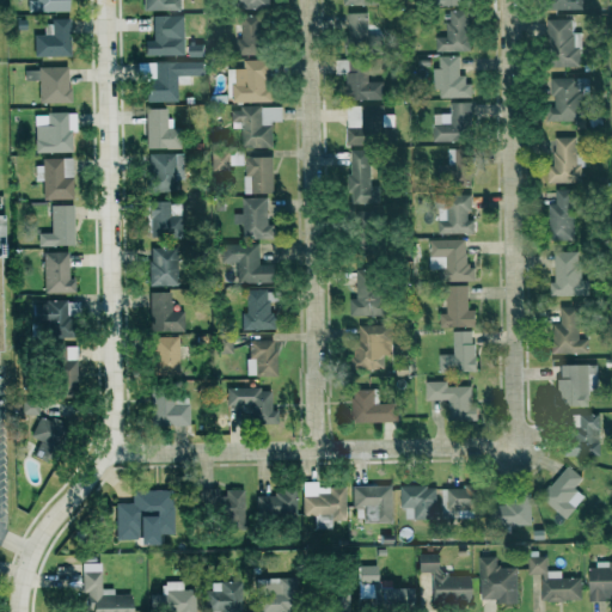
[(26,0),(28,12),(62,11),(61,0),(26,0)]
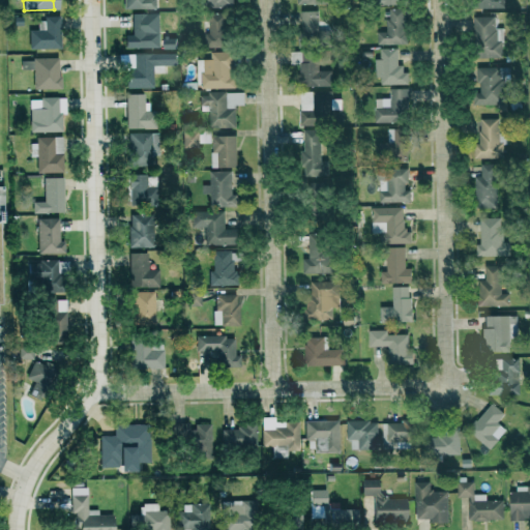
[(156,9),(155,0),(123,0),(124,9),(156,9)]
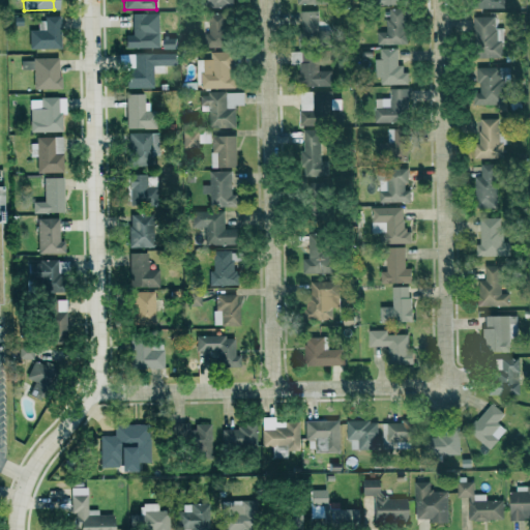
[(503,0),(475,0),(476,8),(504,7),(503,0)]
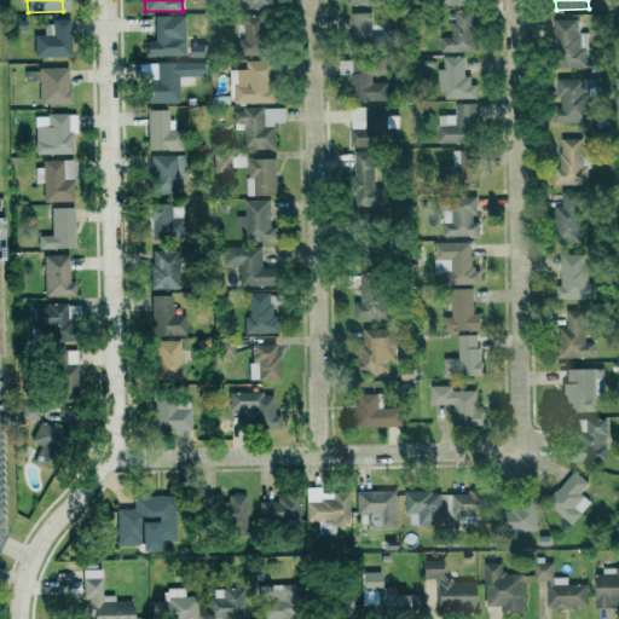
[(441,52),(474,51),(473,10),(452,10),(453,36),(441,36),(441,52)]
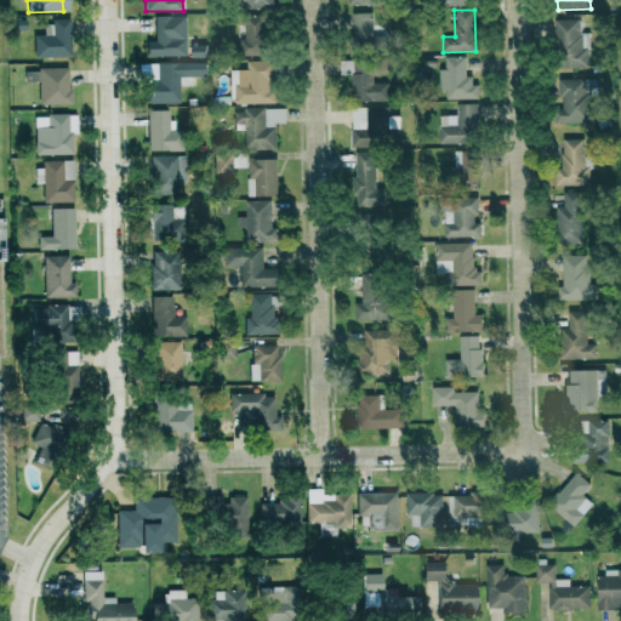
[(353,13),(353,45),(372,45),(372,13),(353,13)]
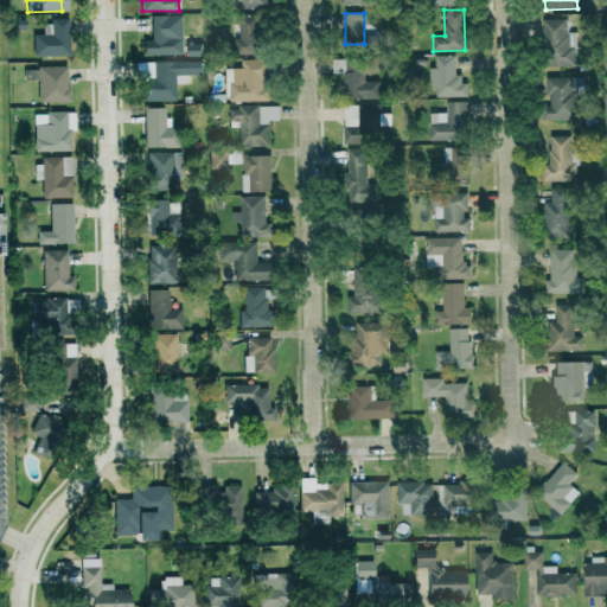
[(144,56),(183,55),(183,16),(152,16),(152,40),(144,40),(144,56)]
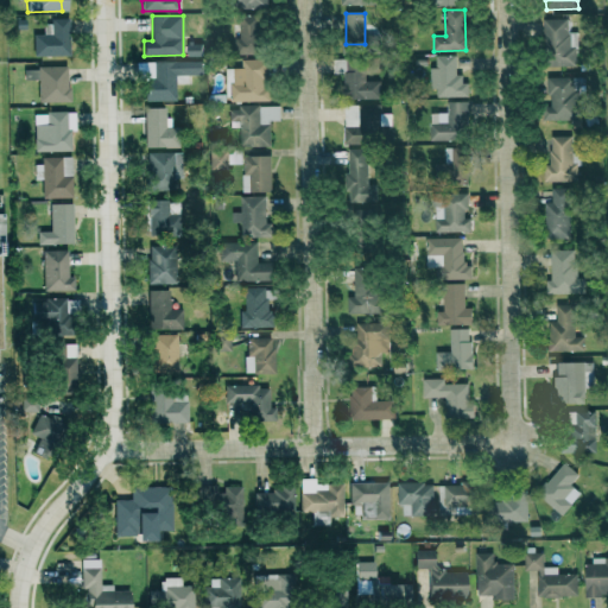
[(234,37),(235,55),(264,54),(263,16),(239,16),(239,37),(234,37)]
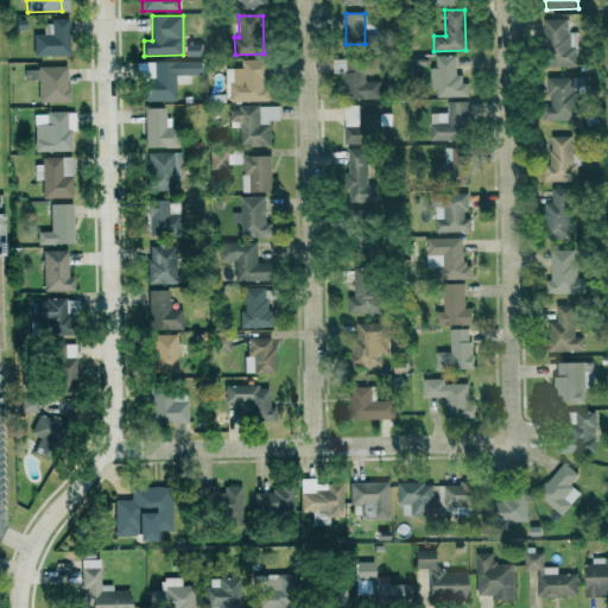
[(567,18),(543,19),(544,67),(576,67),(576,32),(568,32),(567,18)]
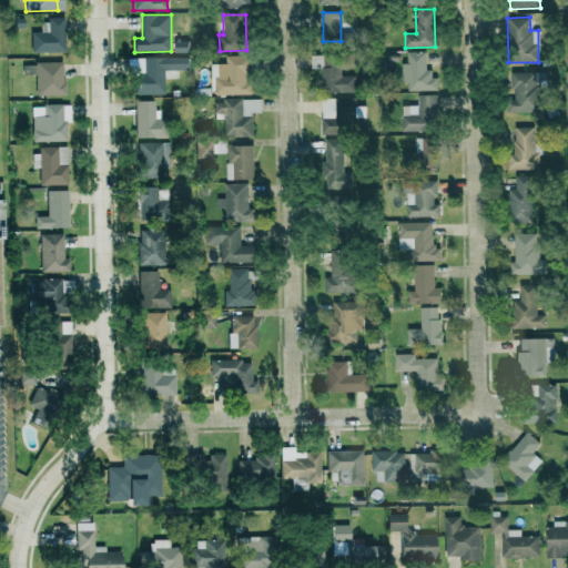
[(62,20),(40,20),(41,32),(31,32),(32,52),(63,52),(62,20)]
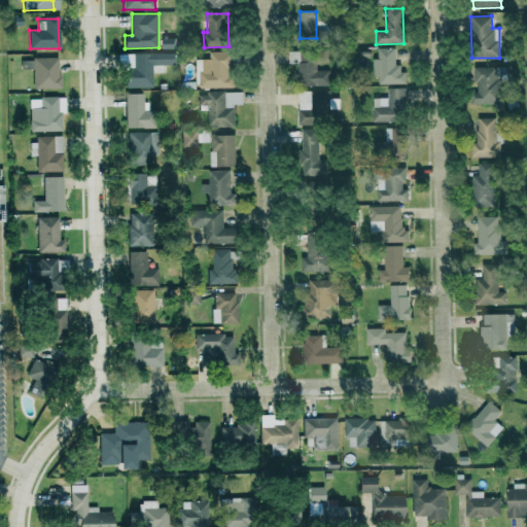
[(163,48),(175,48),(175,38),(163,38),(163,48)]
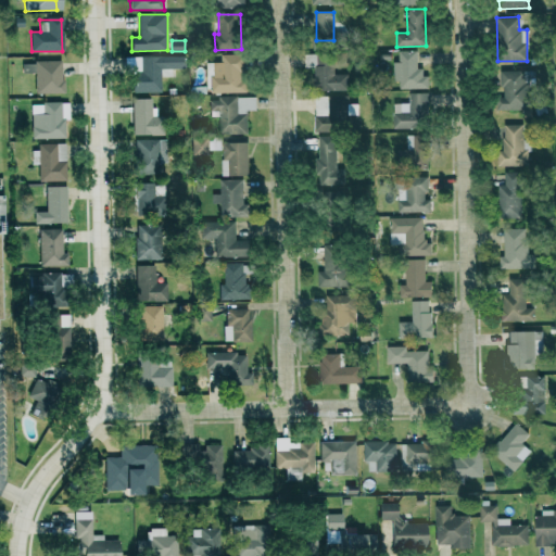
[(395,89),(426,88),(426,68),(417,68),(417,51),(399,51),(399,62),(395,62),(395,89)]
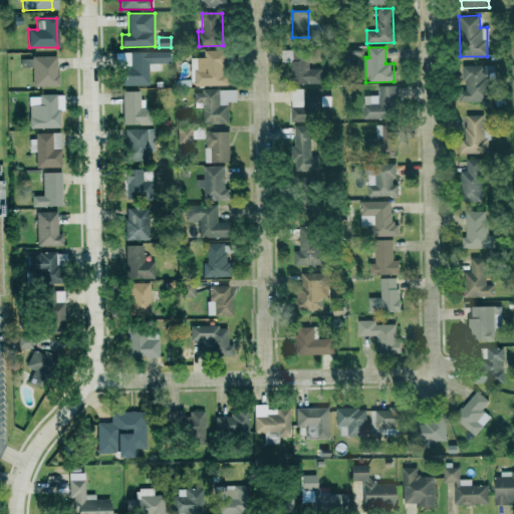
[(291,83),(320,83),(320,68),(308,67),(309,50),(282,49),(281,63),(291,63),(291,83)]
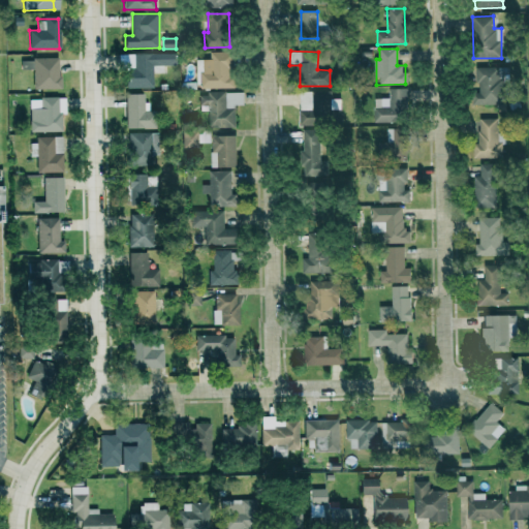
[(198,88),(234,88),(232,52),(210,52),(211,59),(198,60),(198,88)]
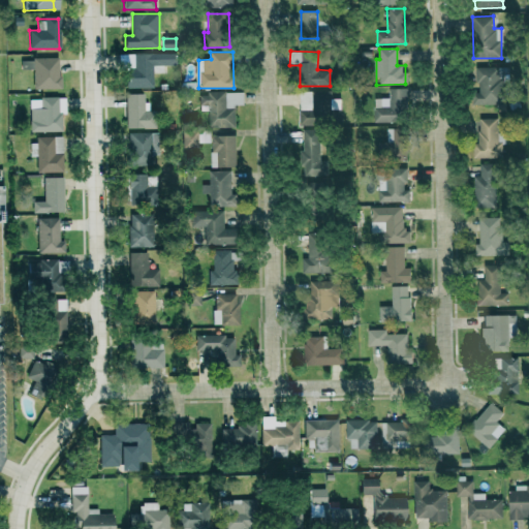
[(153,87),(152,65),(177,65),(177,53),(134,54),(134,68),(127,68),(128,88),(153,87)]
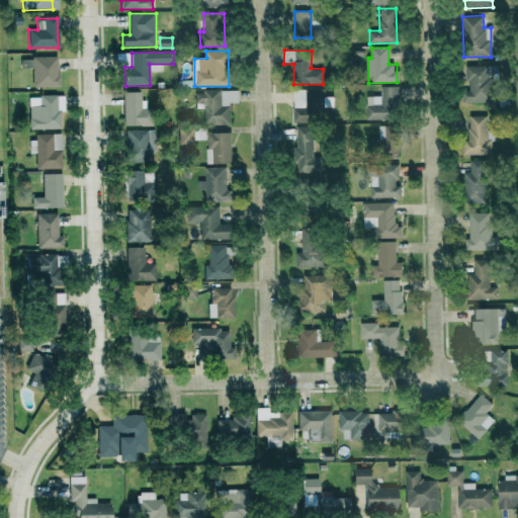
[(131,53),(117,54),(117,67),(131,67),(131,53)]
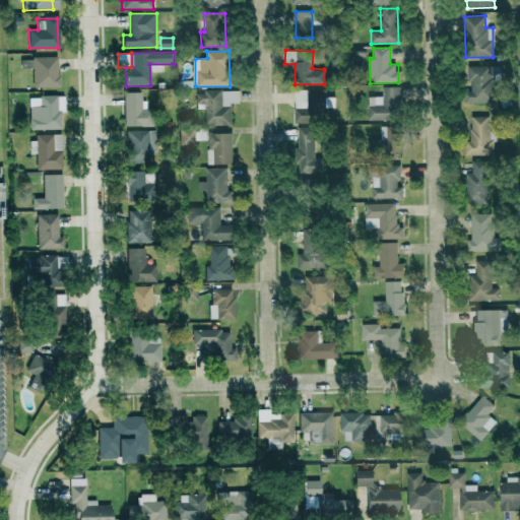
[(34,87),(59,86),(58,57),(21,58),(21,68),(33,68),(34,87)]
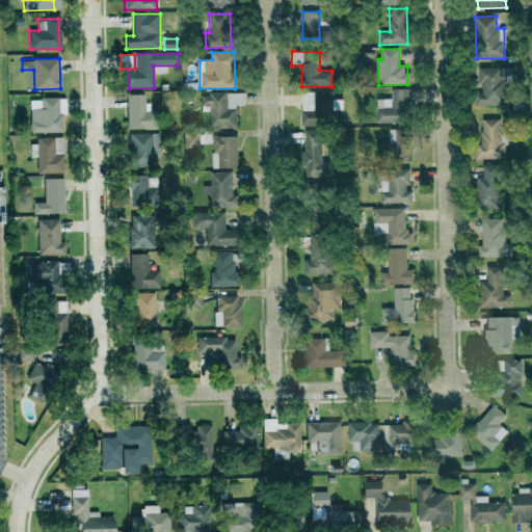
[(510,68),(479,68),(479,94),(476,94),(476,105),(506,105),(505,84),(510,84),(510,68)]
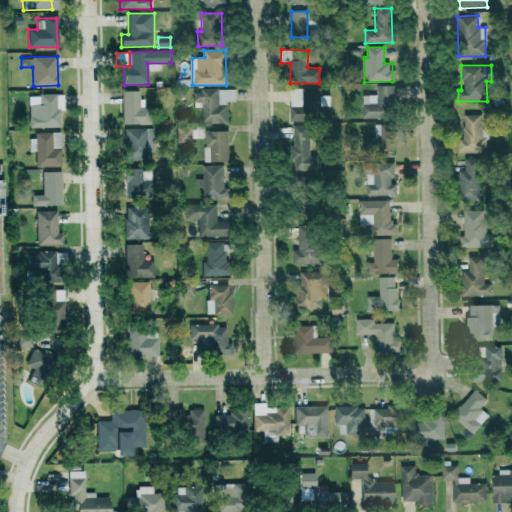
[(362,118),(394,119),(394,84),(377,84),(376,97),(369,97),(369,103),(362,103),(362,118)]
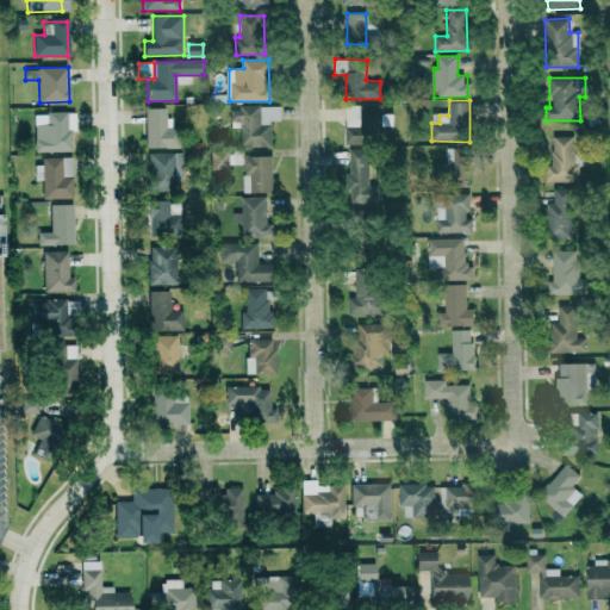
[(383,105),(360,105),(360,128),(346,126),(344,142),(393,143),(393,114),(383,113),(383,105)]
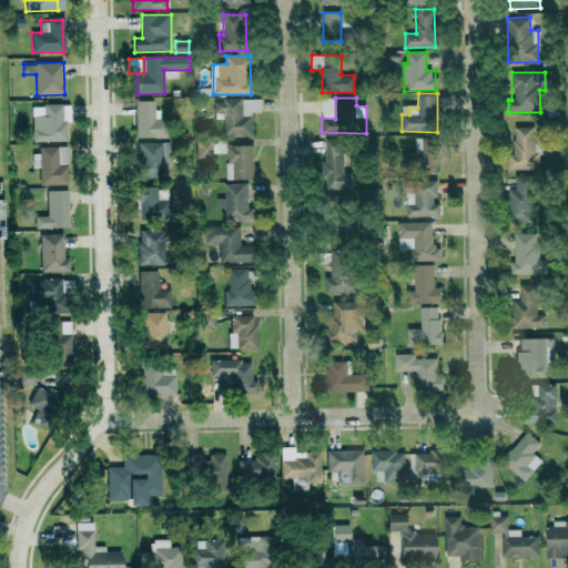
[(261,99),(214,99),(214,113),(224,113),(224,135),(252,135),(252,112),(261,112),(261,99)]
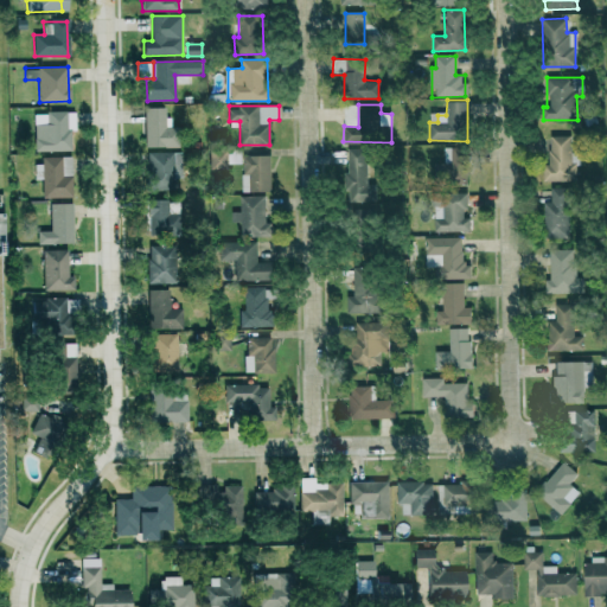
[(146,108),(145,147),(176,147),(176,128),(165,128),(165,108),(146,108)]
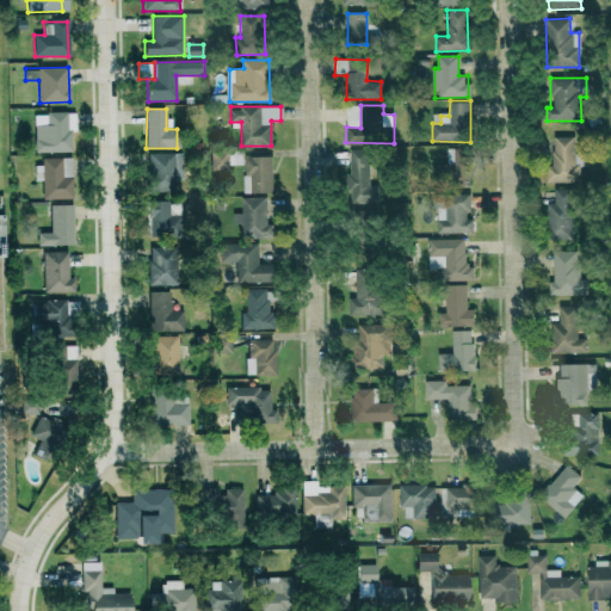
[(69,152),(68,111),(45,112),(47,125),(34,125),(35,153),(69,152)]
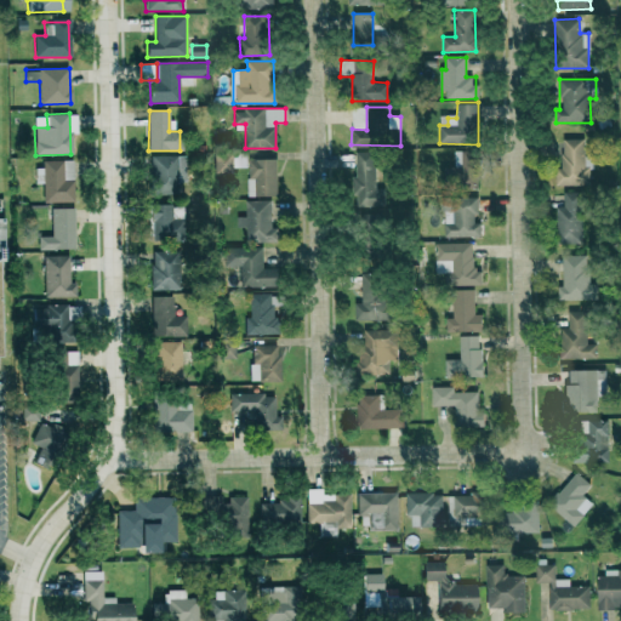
[(556,184),(590,184),(590,157),(584,157),(585,138),(562,138),(562,169),(556,169),(556,184)]
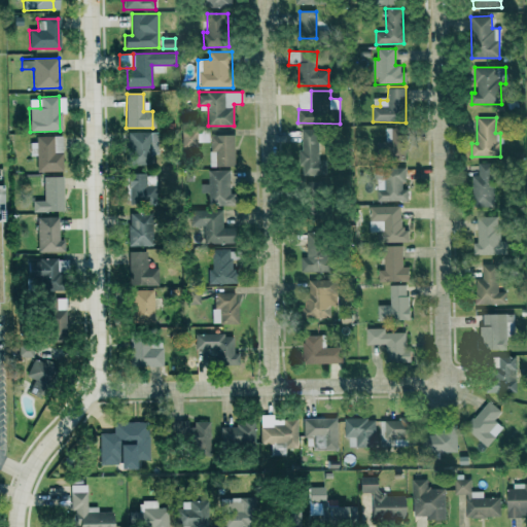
[(384,159),(405,159),(406,128),(385,127),(384,159)]
